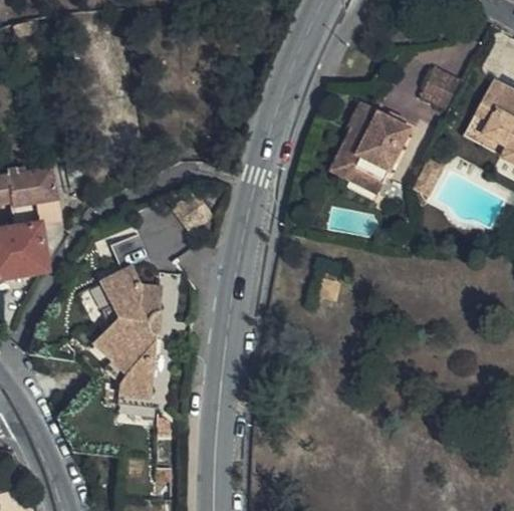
[(18,69),(13,57),(5,59),(9,72),(18,69)]
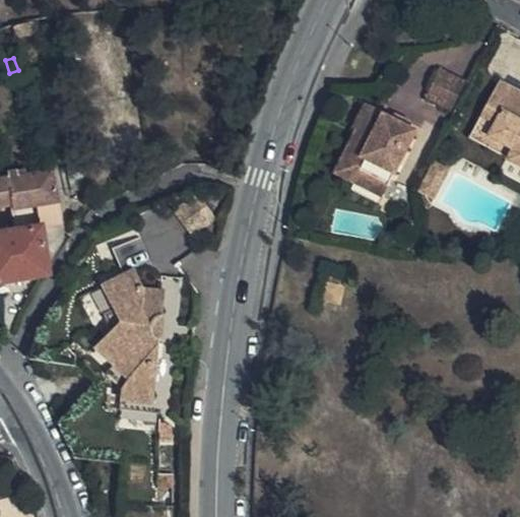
[(464,77),(439,64),(424,93),(450,107),(464,77)]
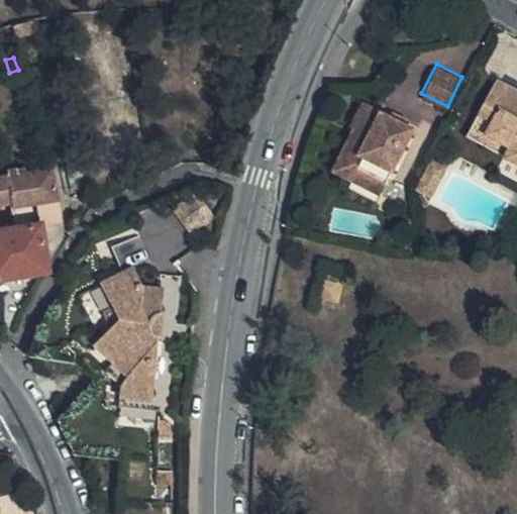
[(516,92),(495,81),(477,113),(492,121),(485,136),(507,148),(503,157),(516,164),(516,92)]
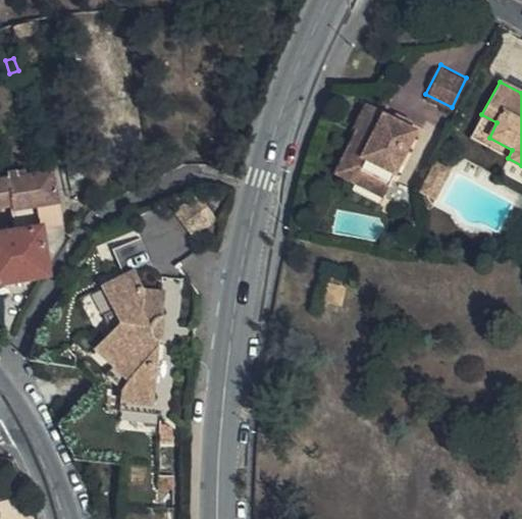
[(382,110),(365,102),(353,125),(357,126),(330,177),(349,187),(354,176),(382,192),(389,177),(416,127),(382,110)]
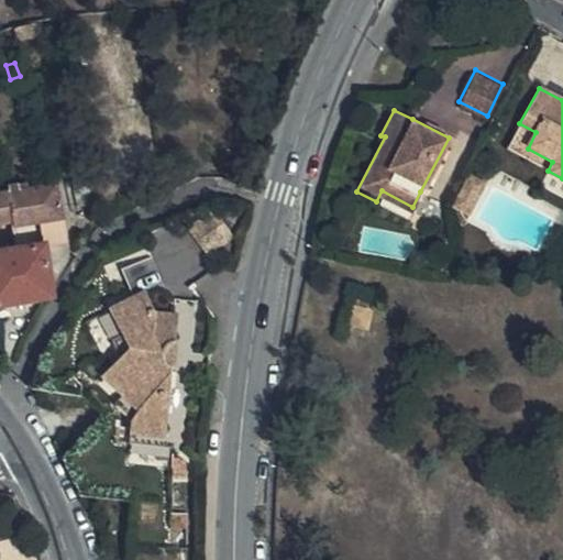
[(506,147),(548,171),(552,162),(528,149),(536,132),(519,123),(506,147)]
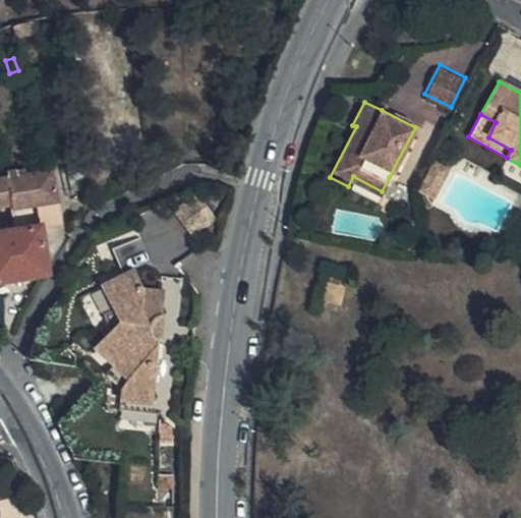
[(435,175),(442,162),(437,159),(429,172),(435,175)]
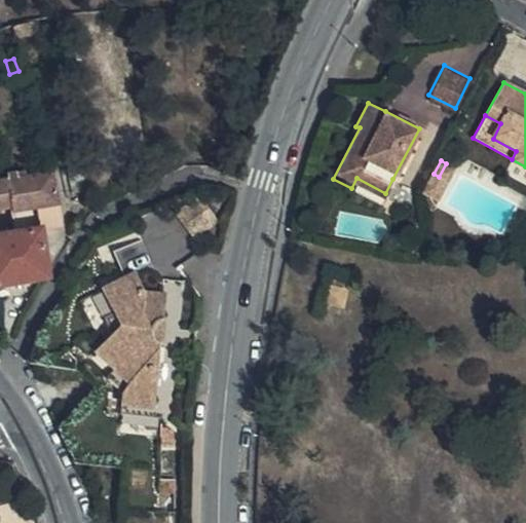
[(451,166),(446,163),(439,177),(434,174),(424,190),(436,197),(451,166)]
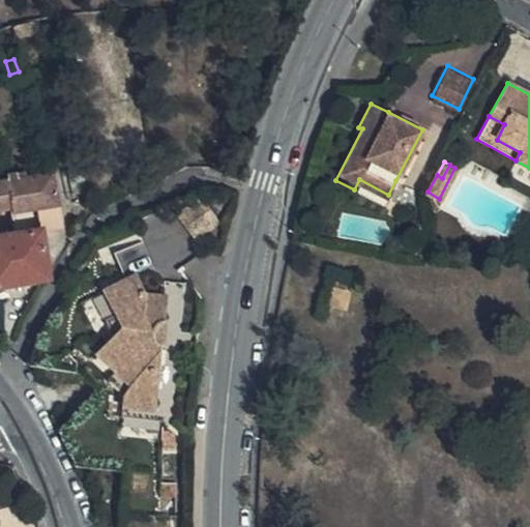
[(0,211),(8,210),(12,238),(38,233),(39,238),(59,234),(50,177),(0,185),(0,211)]
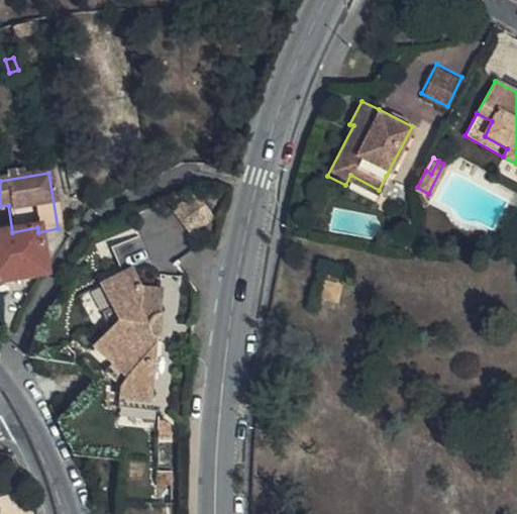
[(379,190),(350,175),(345,185),(375,199),(379,190)]
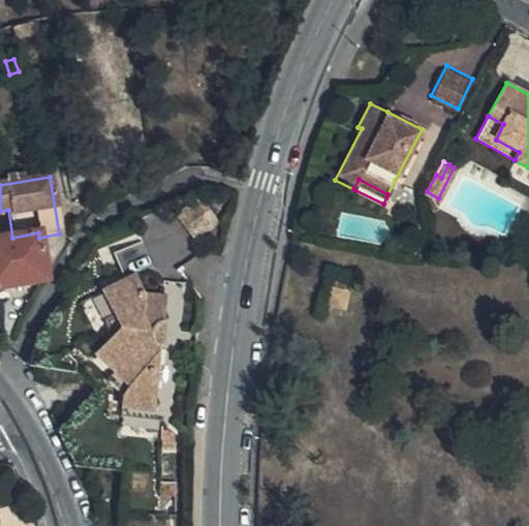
[(0,289),(48,282),(39,238),(38,233),(12,238),(0,240),(0,289)]
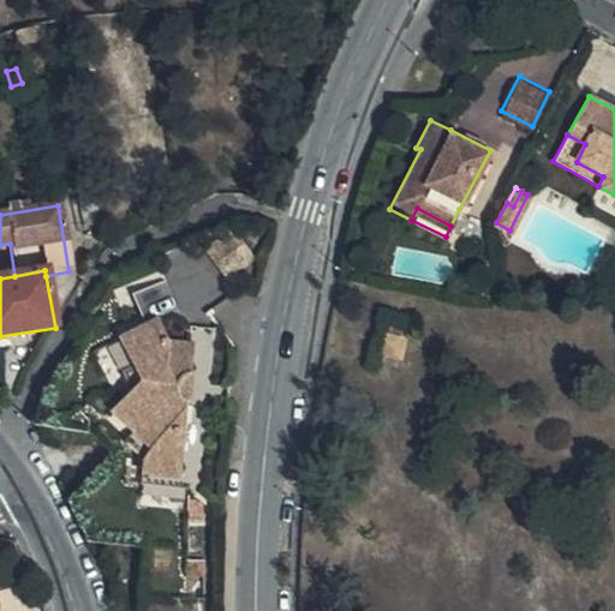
[(157,288),(136,298),(144,317),(166,307),(157,288)]
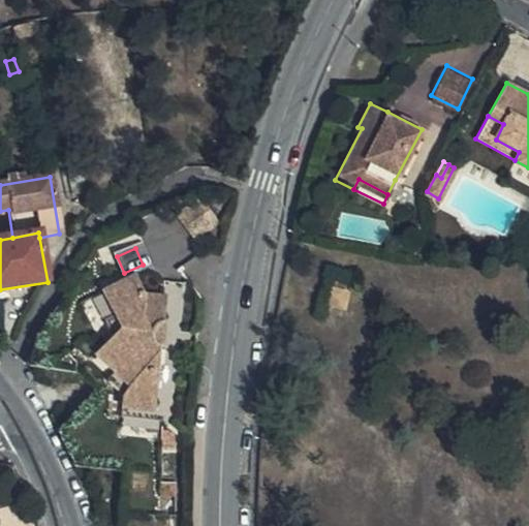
[(127,390),(106,410),(118,423),(127,423),(125,460),(138,461),(159,463),(162,427),(167,428),(183,288),(164,286),(162,302),(149,302),(132,269),(99,286),(112,309),(116,319),(107,326),(114,340),(97,358),(127,390)]
